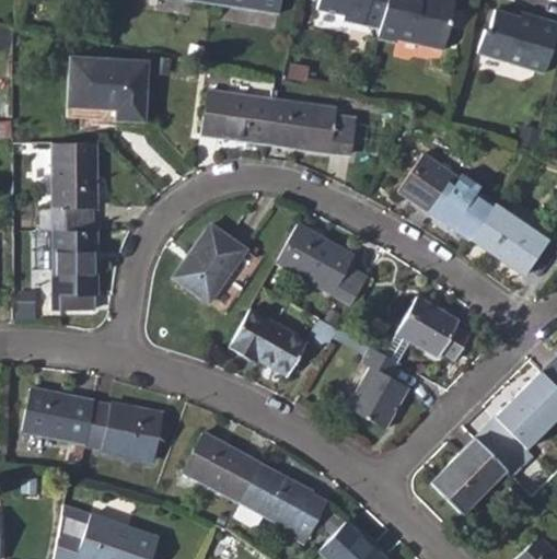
[(209,0),(209,1),(280,13),(281,0),(209,0)]
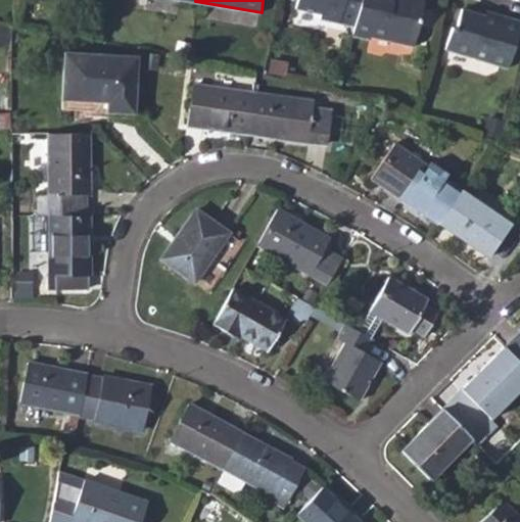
[(322,14),(356,22),(361,0),(306,0),(305,5),(323,10),(322,14)]
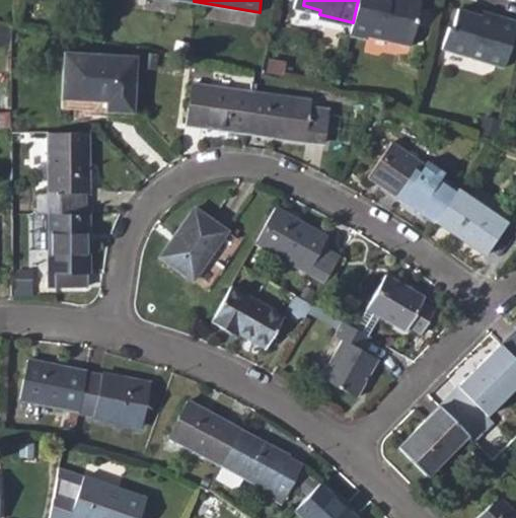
[(387,33),(413,40),(421,0),(358,0),(353,22),(352,29),(369,34),(371,26),(384,29),(387,33)]
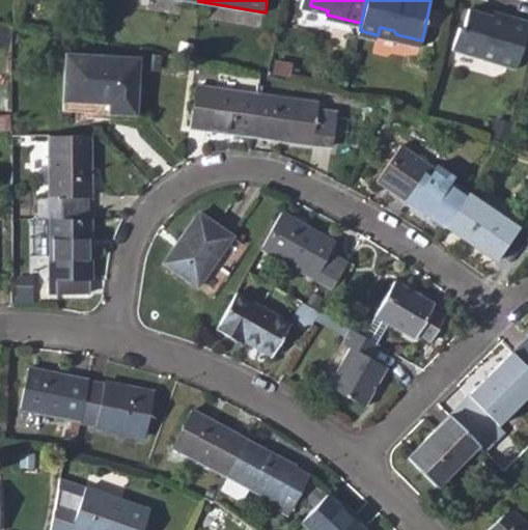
[(456,51),(519,71),(527,40),(527,20),(515,17),(513,21),(472,8),(466,29),(463,29),(456,51)]
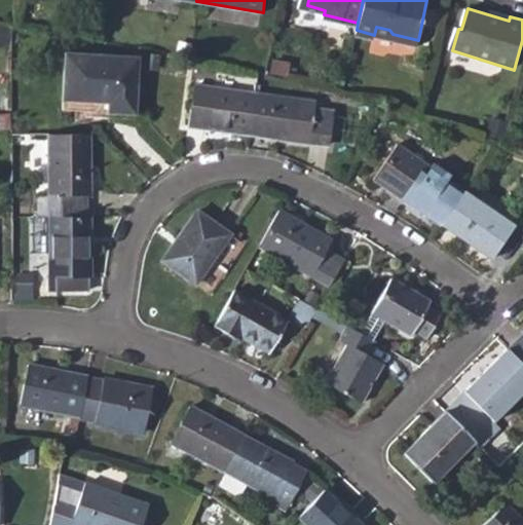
[(110,114),(139,115),(139,111),(142,60),(66,54),(65,101),(111,103),(110,114)]
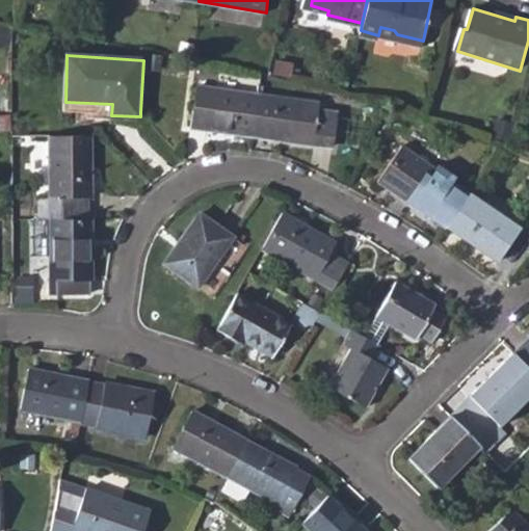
[(194,128),(254,135),(260,96),(200,87),(194,128)]
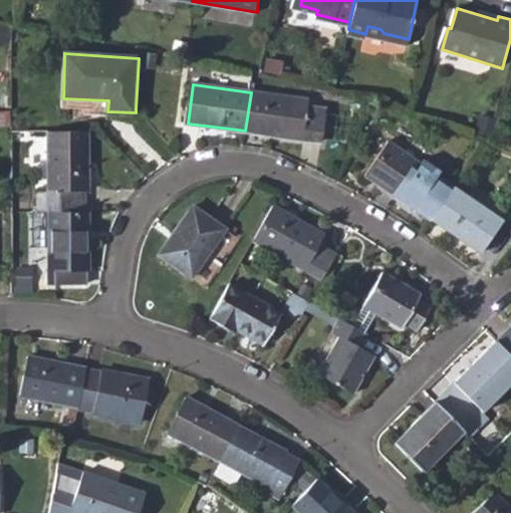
[(245,131),(322,143),(327,109),(308,106),(309,100),(251,92),(245,131)]
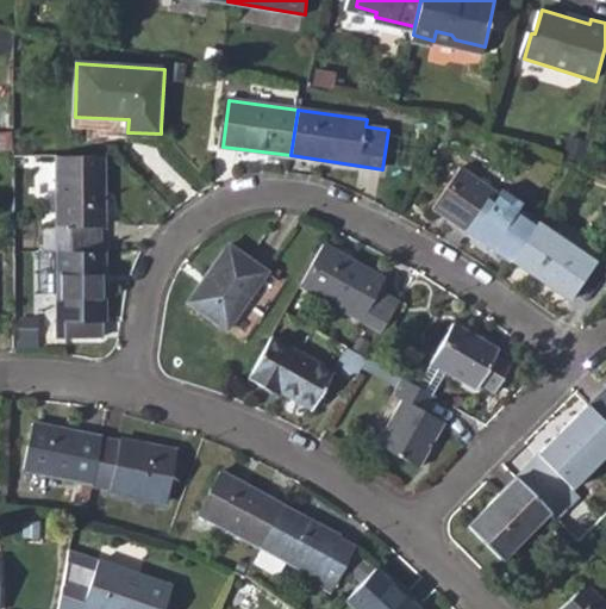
[(60,249),(101,250),(101,228),(106,228),(107,157),(60,156),(60,249)]
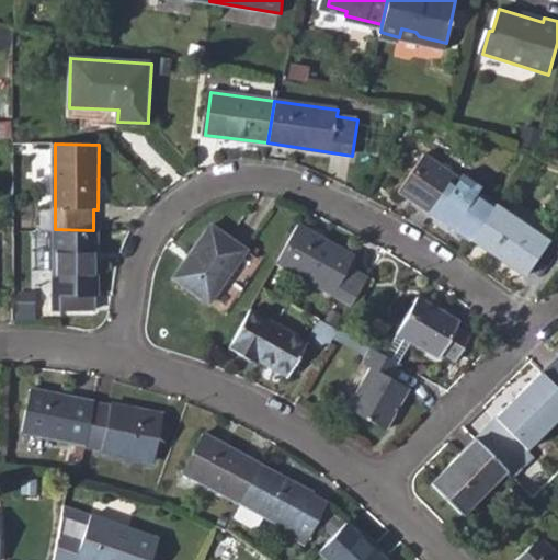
[(401,191),(471,239),(496,205),(425,157),(401,191)]
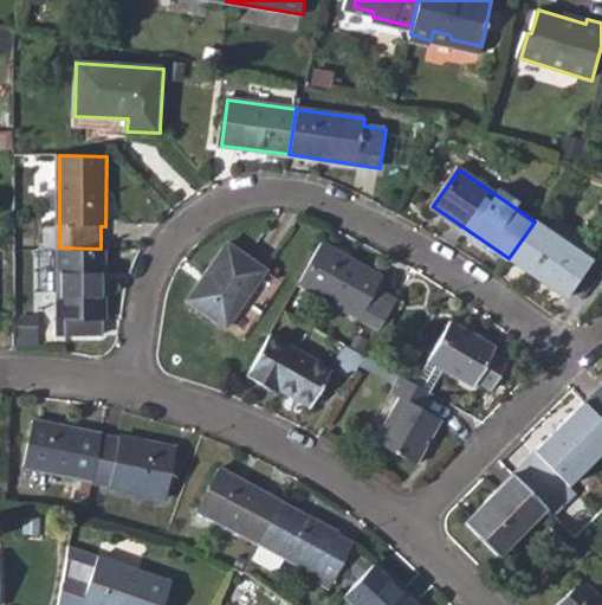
[(509,258),(568,298),(594,261),(535,221),(509,258)]
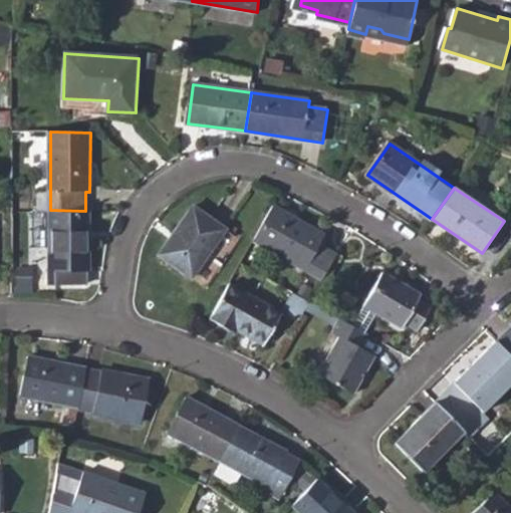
[(162,254),(194,277),(229,229),(196,205),(162,254)]
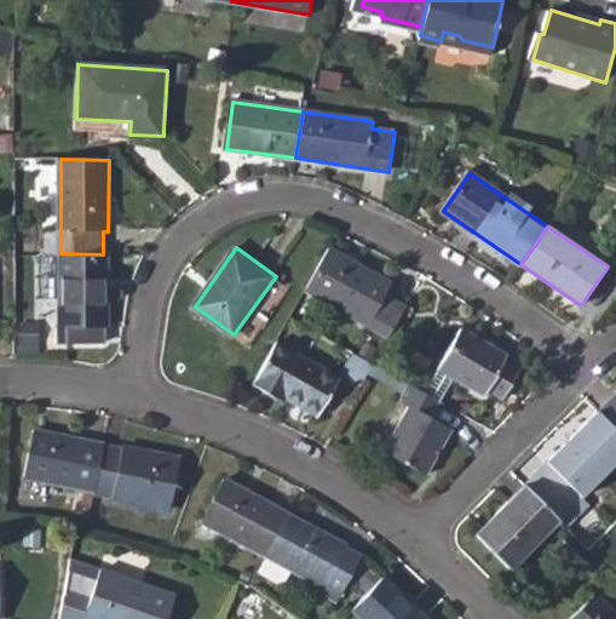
[(306,291),(391,338),(408,308),(389,297),(395,285),(330,248),(306,291)]
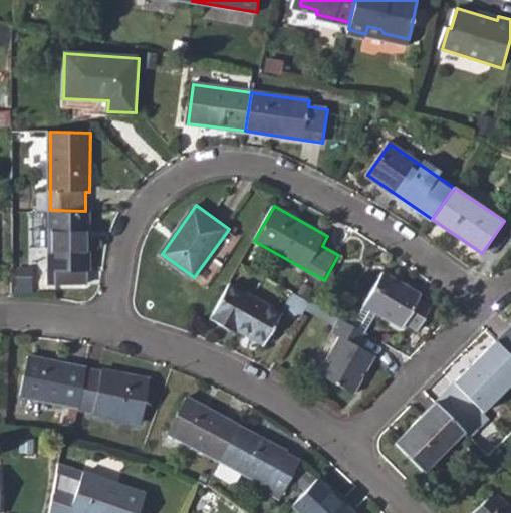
[(50,284),(84,285),(85,271),(88,271),(89,211),(85,211),(50,210),(50,284)]
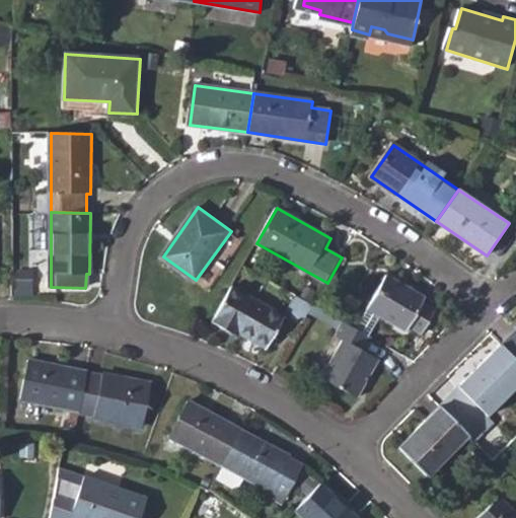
[(411,326),(423,334),(436,310),(424,302),(426,298),(387,277),(369,308),(369,309),(382,315),(409,330),(411,326)]
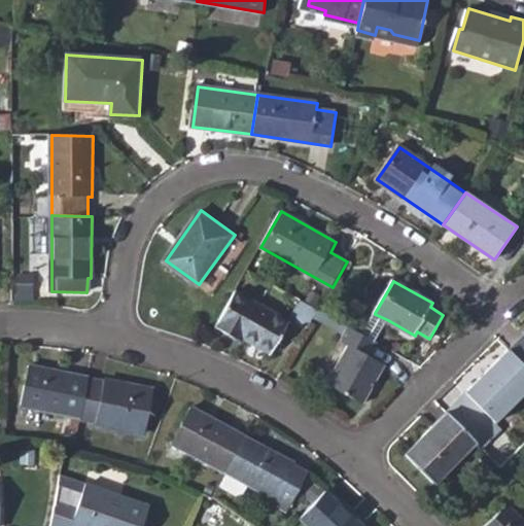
[(235,334),(272,354),(289,321),(236,291),(216,327),(233,337),(235,334)]
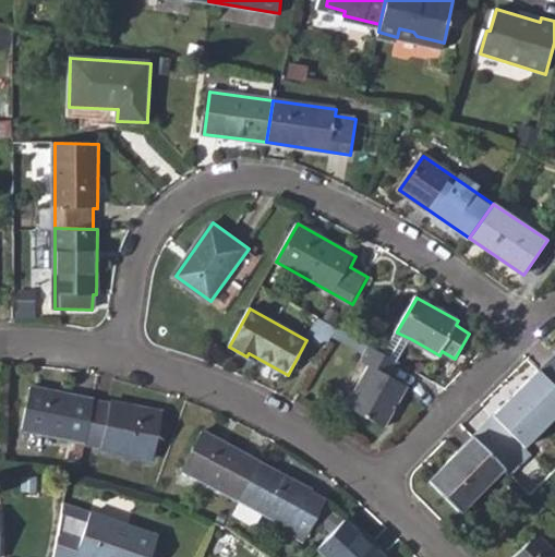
[(312,342),(325,351),(339,328),(318,316),(309,334),(314,337),(312,342)]
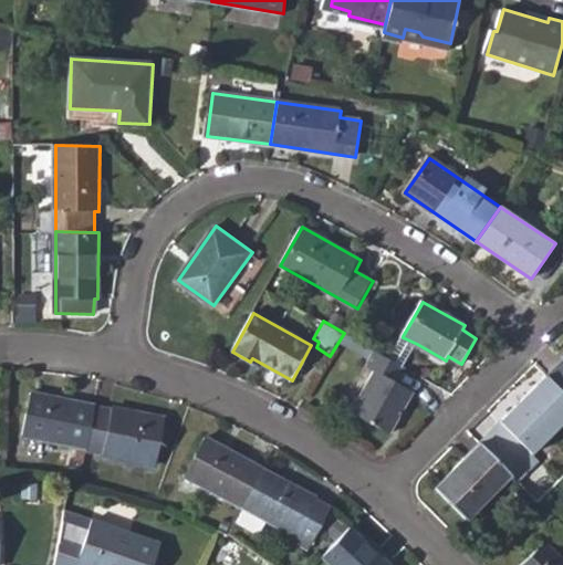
[(417,344),(403,337),(391,359),(403,366),(404,367),(417,344)]
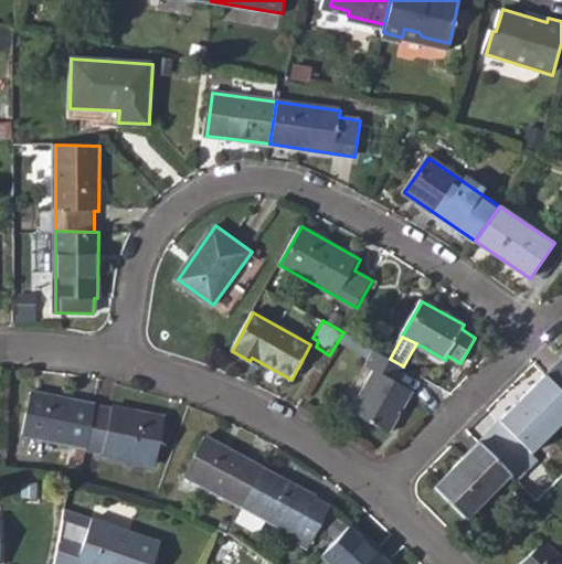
[(373,370),(350,411),(388,433),(412,392),(393,381),(402,365),(390,359),(373,349),(366,364),(373,370)]
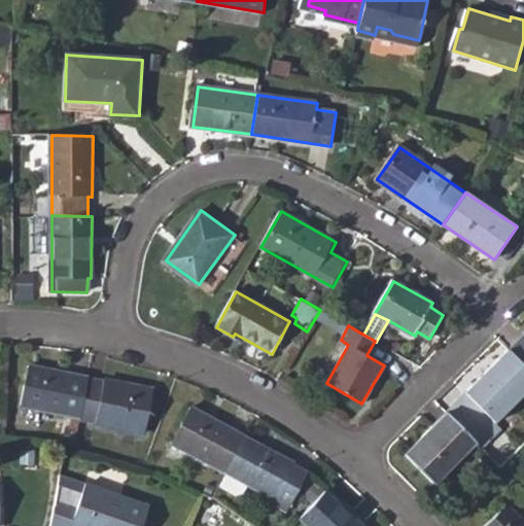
[(523,337),(511,349),(523,362),(523,337)]
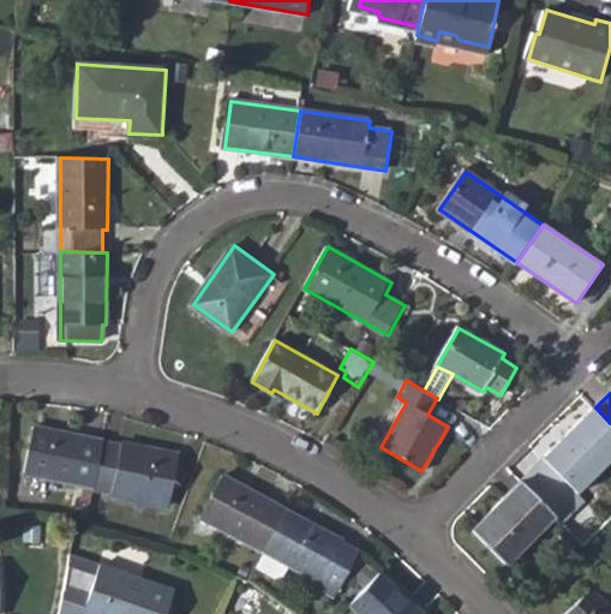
[(545,458),(579,492),(610,459),(610,423),(595,407),(545,458)]
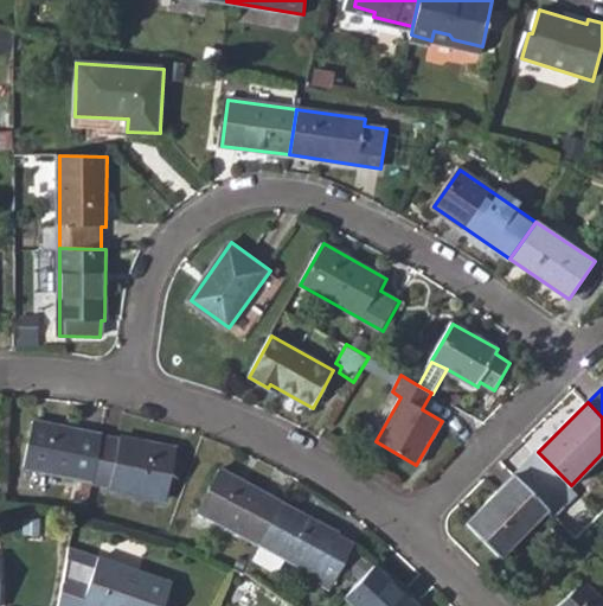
[(25,469),(95,482),(104,435),(34,421),(25,469)]
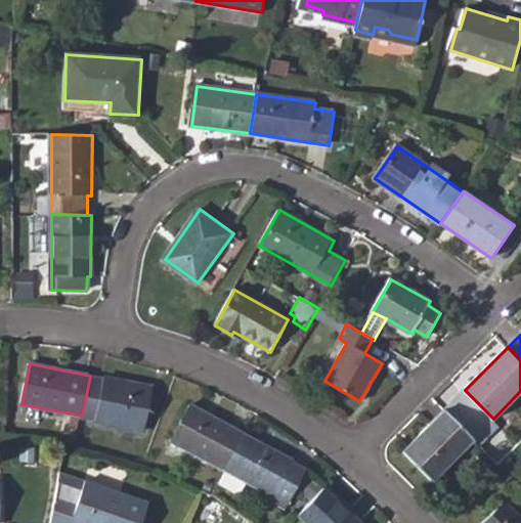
[(81,419),(145,431),(154,388),(90,376),(82,416),(81,419)]
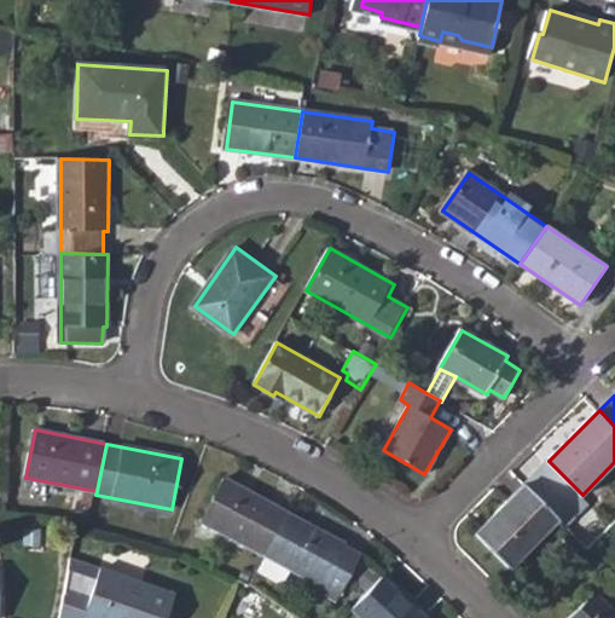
[(202,520),(265,553),(288,512),(225,478),(202,520)]
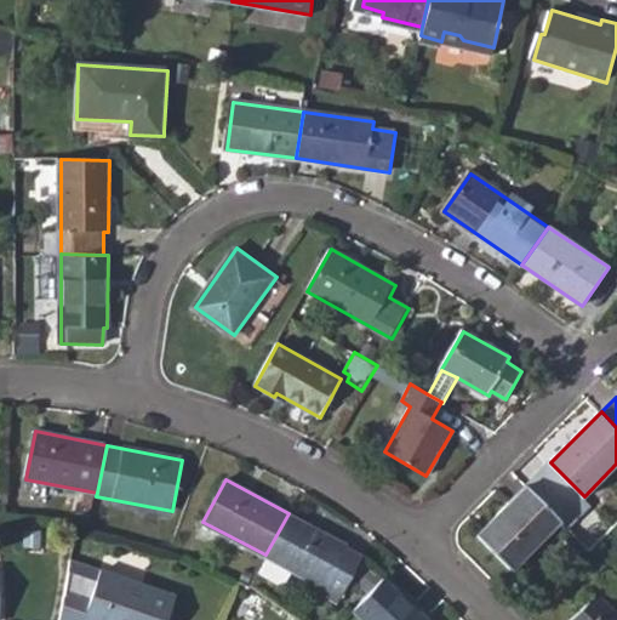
[(479,535),(513,570),(563,521),(530,488),(513,505),(512,502),(479,535)]
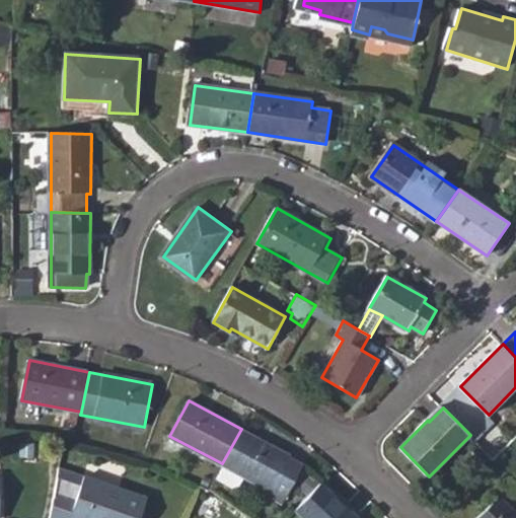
[(269,495),(285,503),(305,464),(290,457),(290,454),(241,429),(222,463),(272,490),(269,495)]
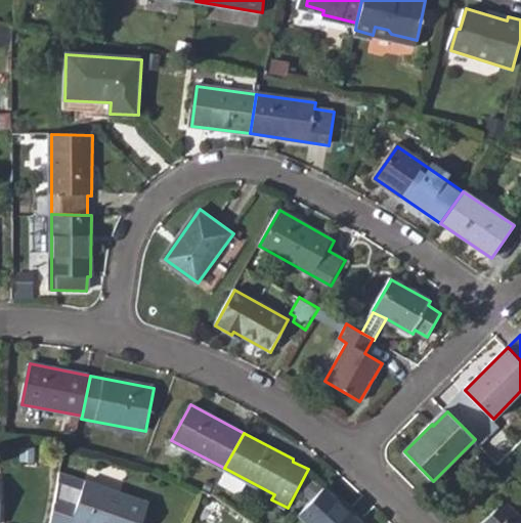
[(94,465),(90,477),(123,486),(126,474),(94,465)]
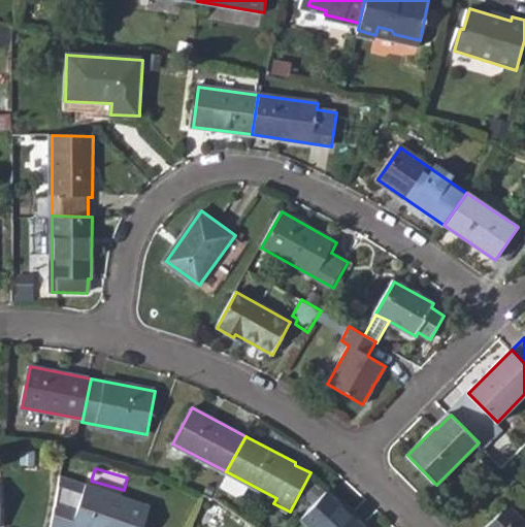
[(143,526),(151,506),(87,484),(61,475),(51,526),(143,526)]
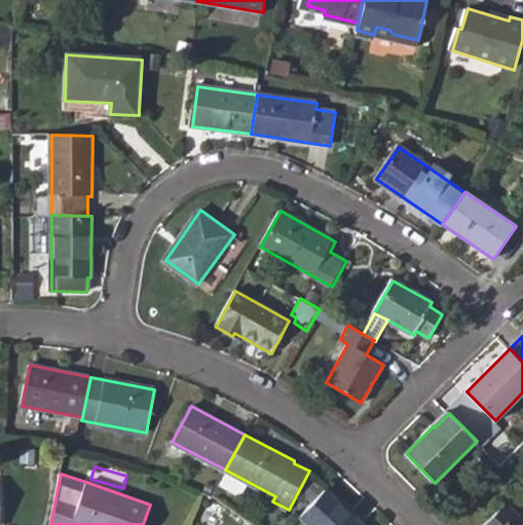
[(299,518),(305,524),(362,524),(326,489),(299,518)]
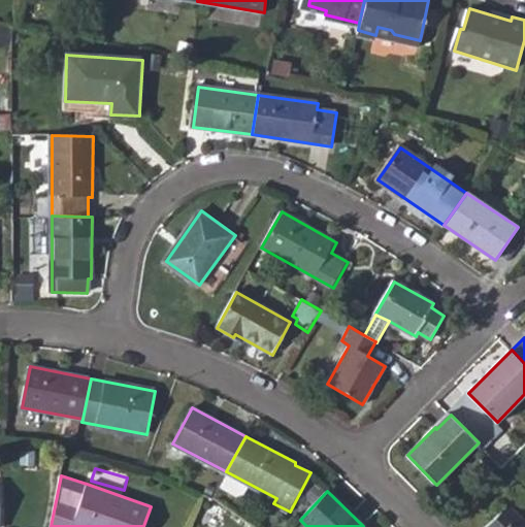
[(486,526),(524,526),(524,523),(507,506),(486,526)]
